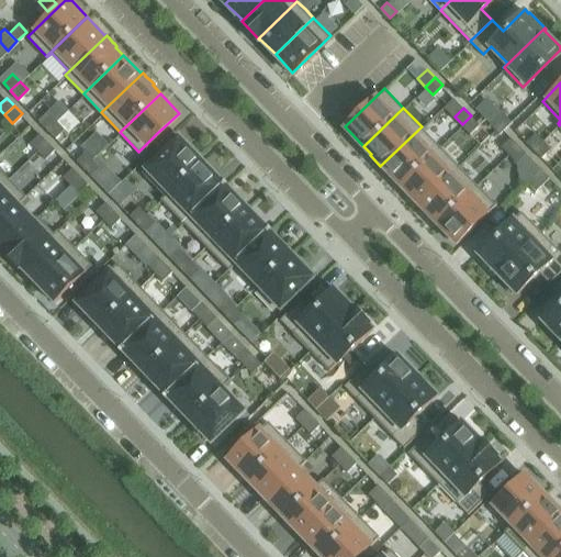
[(498,132),(512,120),(502,110),(490,123),(498,132)]
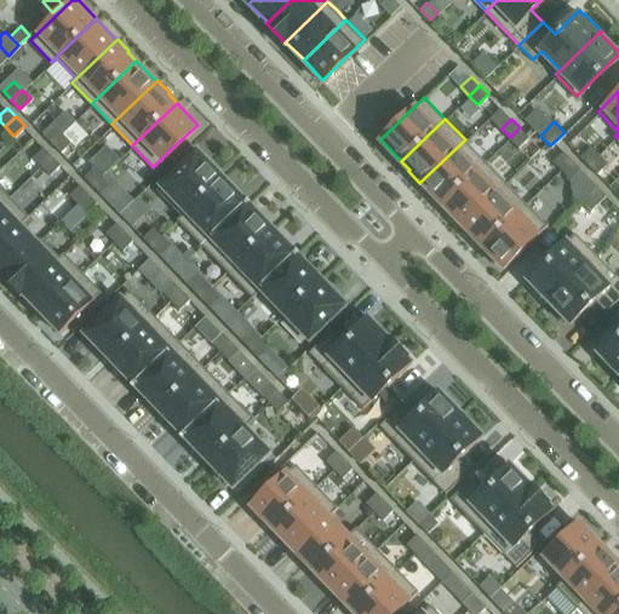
[(44,133),(52,142),(62,132),(55,122),(44,133)]
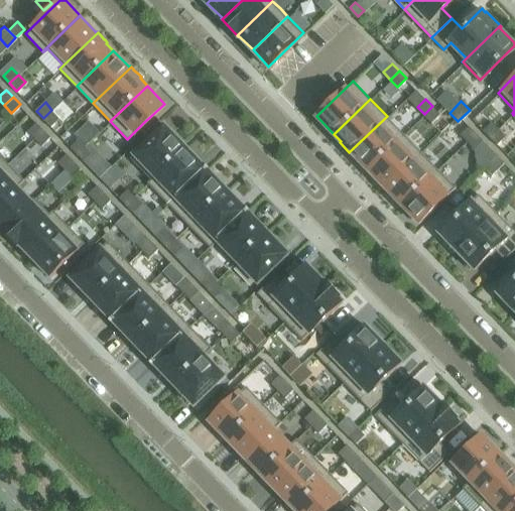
[(439,113),(432,106),(424,114),(431,121),(439,113)]
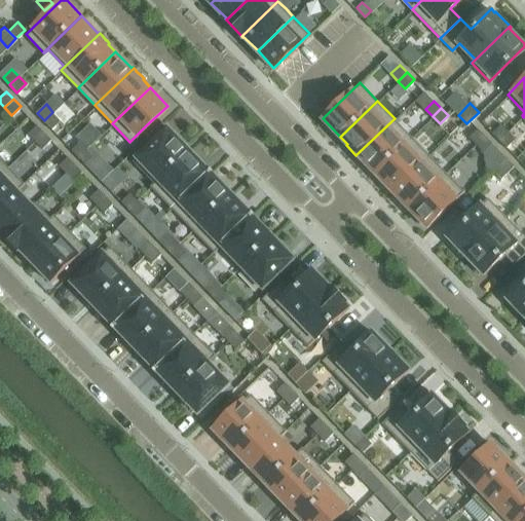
[(51,127),(60,119),(52,112),(44,120),(51,127)]
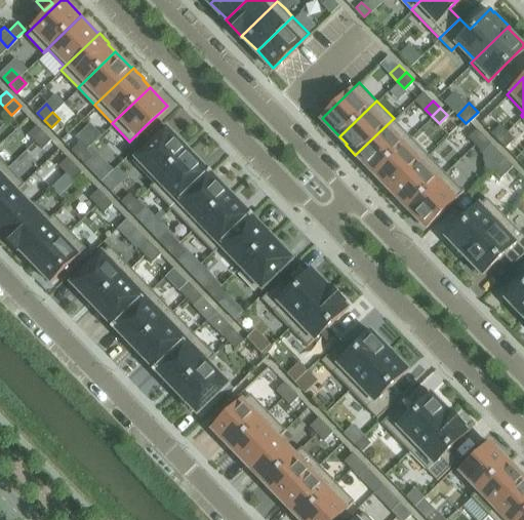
[(373,171),(411,135),(394,118),(355,155),(356,156),(357,155),(373,171)]
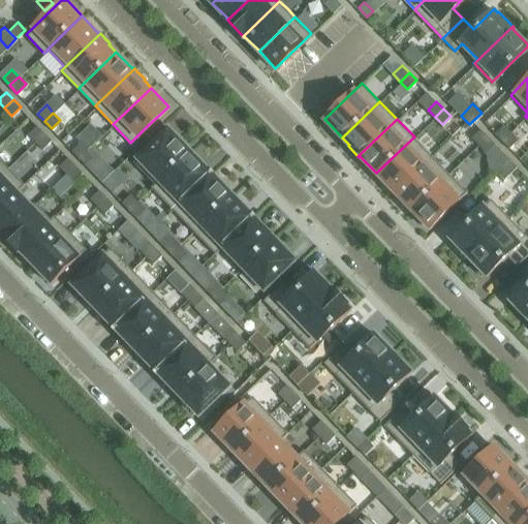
[(510,131),(503,123),(495,132),(502,140),(510,131)]
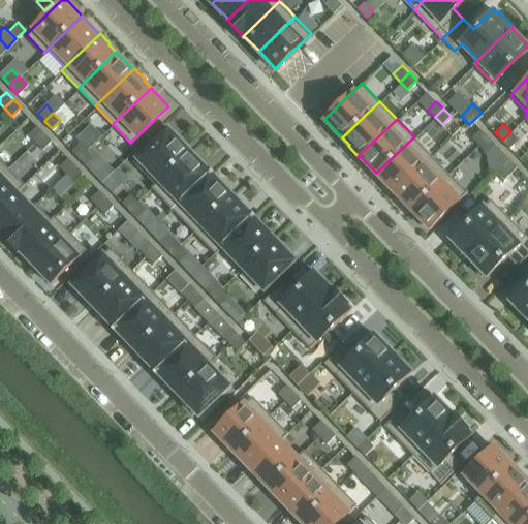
[(37,124),(29,131),(28,132),(35,140),(44,131),(37,124)]
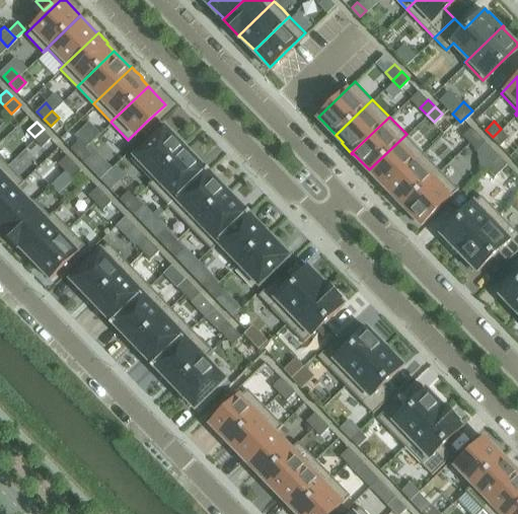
[(149,184),(187,147),(175,136),(176,135),(174,133),(173,133),(165,125),(148,141),(131,157),(151,179),(148,182),(149,184)]
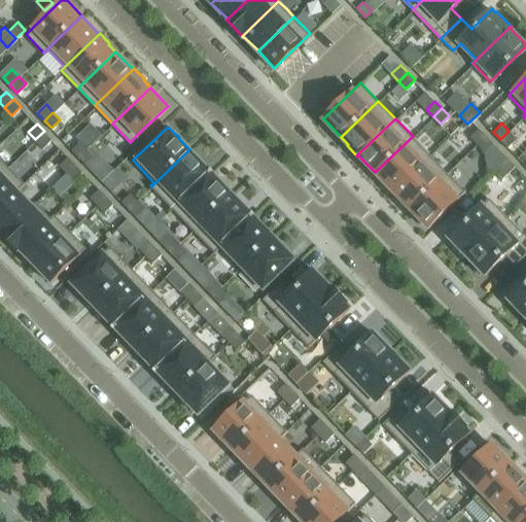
[(477,143),(486,134),(479,127),(469,136),(477,143)]
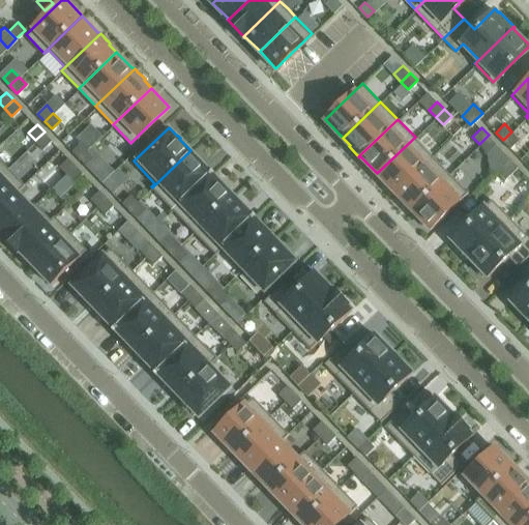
[(35,140),(42,148),(52,139),(45,132),(35,140)]
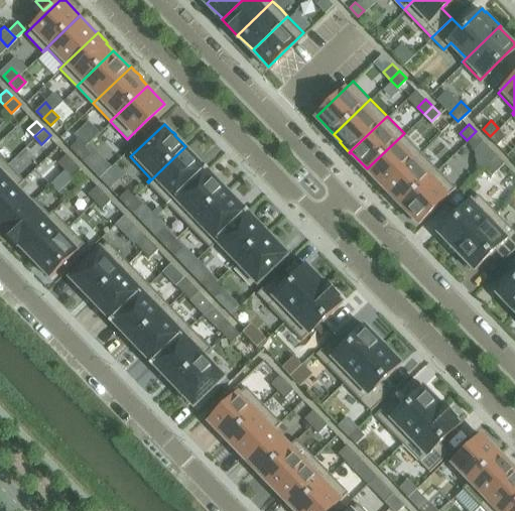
[(490,136),(496,143),(497,143),(505,135),(498,128),(490,136)]
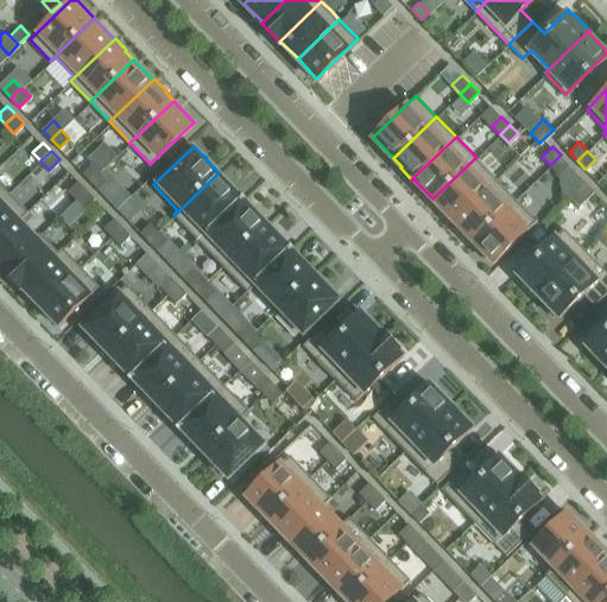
[(558,173),(569,164),(561,154),(550,165),(558,173)]
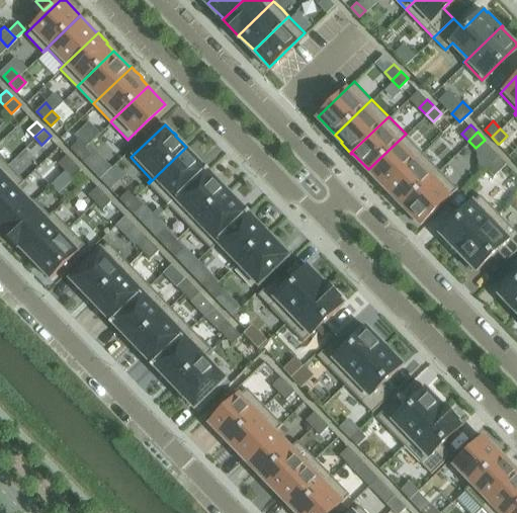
[(384,188),(422,151),(406,134),(368,169),(375,176),(374,178),(384,188)]
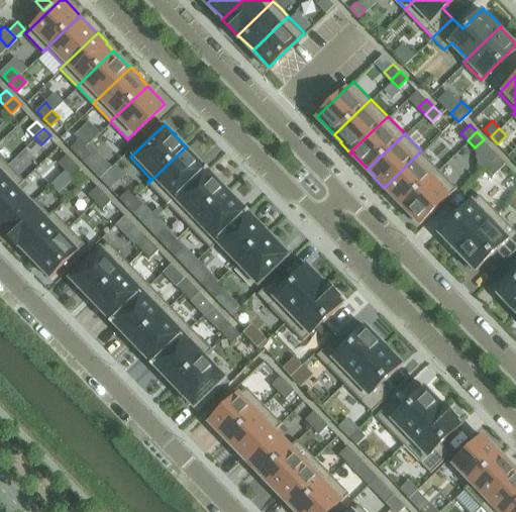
[(70,145),(77,152),(85,145),(86,144),(79,137),(70,145)]
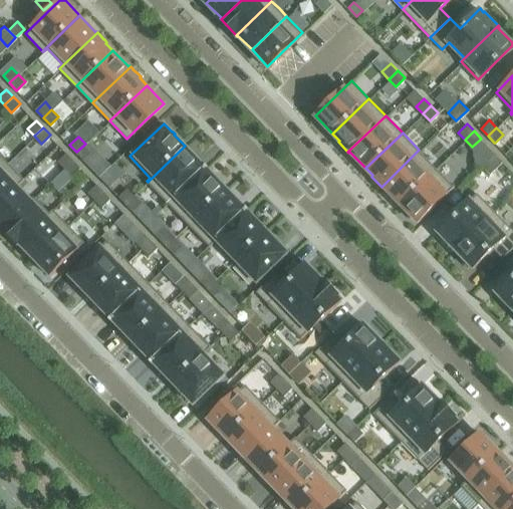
[(84,145),(76,152),(83,160),(92,151),(85,144),(84,145)]
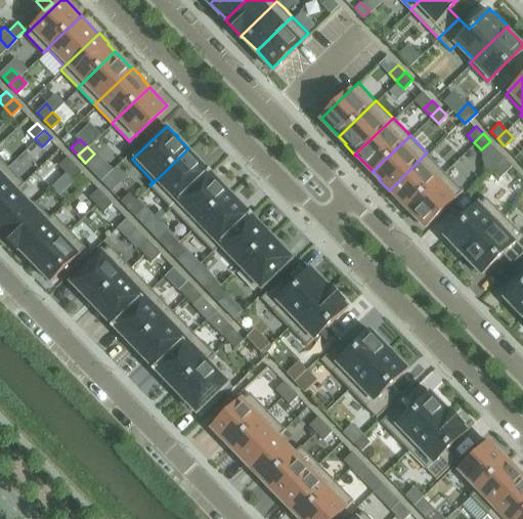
[(171,207),(211,168),(210,167),(208,168),(202,162),(202,161),(200,159),(199,159),(188,148),(150,185),(171,207)]
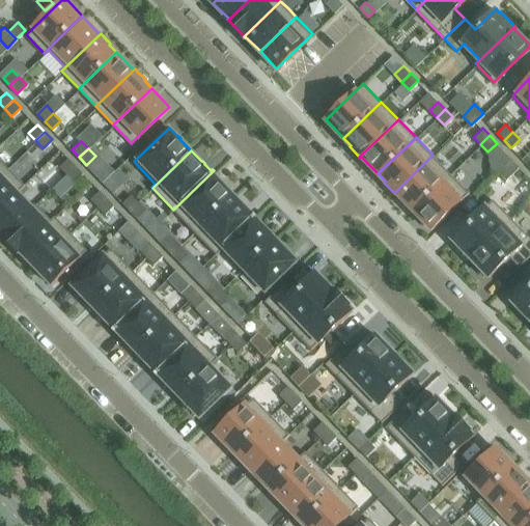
[(413,210),(450,173),(433,155),(394,193),(395,194),(396,192),(413,210)]
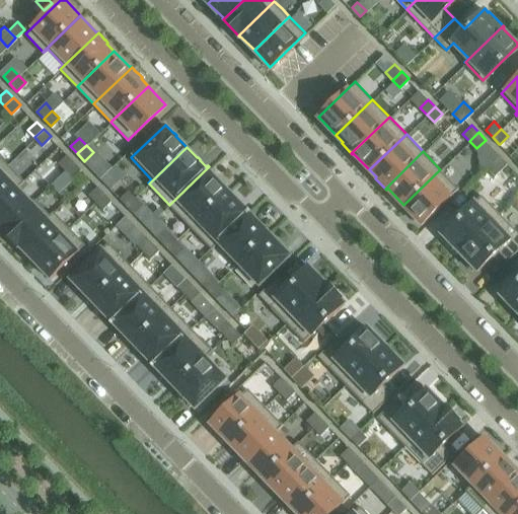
[(74,160),(67,153),(60,159),(58,161),(65,169),(74,160)]
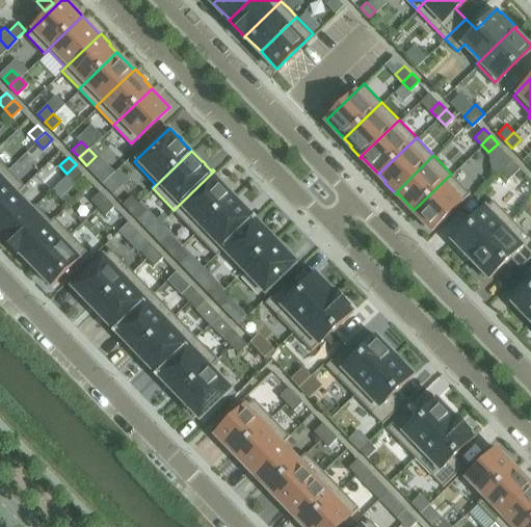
[(499,168),(507,178),(520,166),(511,157),(499,168)]
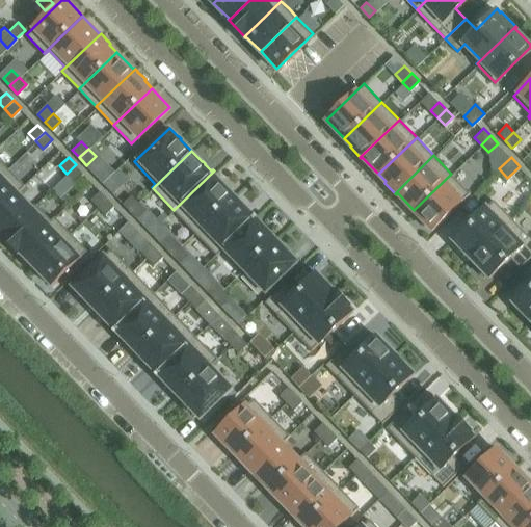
[(0,175),(8,167),(0,158),(0,175)]
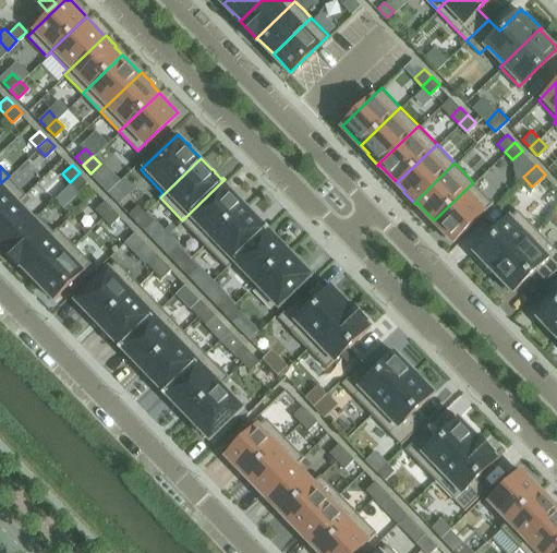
[(77,190),(87,180),(80,172),(70,182),(71,182),(77,190)]
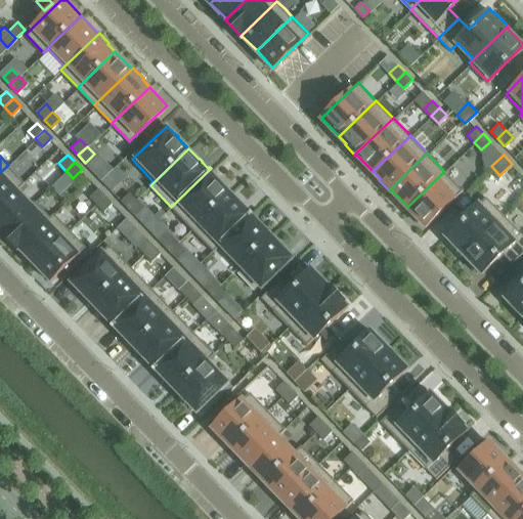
[(0,203),(24,180),(8,165),(0,172),(0,203)]
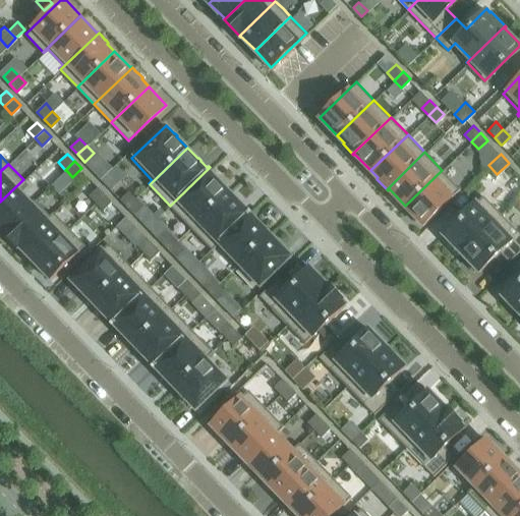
[(190,227),(228,189),(218,179),(219,178),(216,176),(209,170),(211,168),(210,167),(170,206),(190,227)]
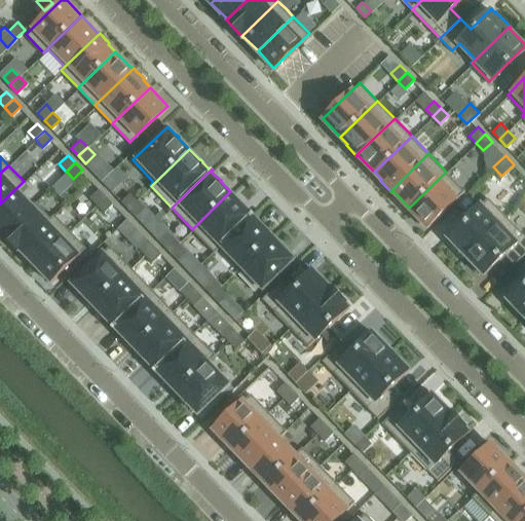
[(426,226),(463,190),(446,172),(409,208),(426,226)]
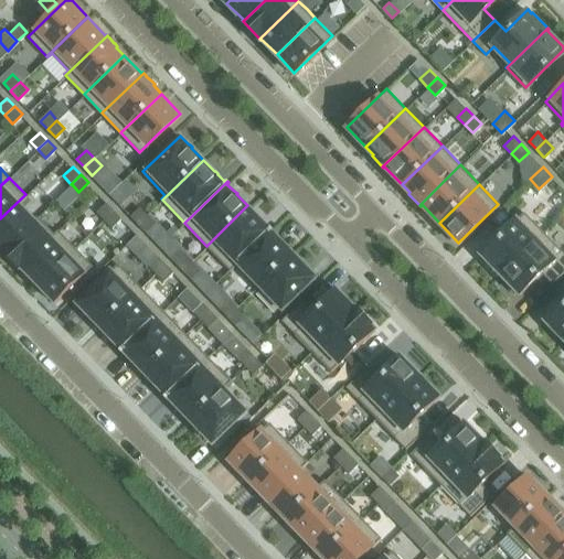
[(97,208),(96,211),(104,218),(114,208),(106,201),(97,208)]
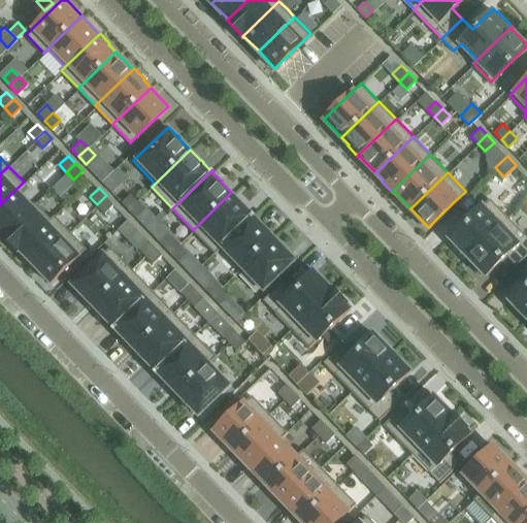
[(0,228),(2,231),(2,232),(2,233),(32,205),(17,189),(0,204),(0,228)]
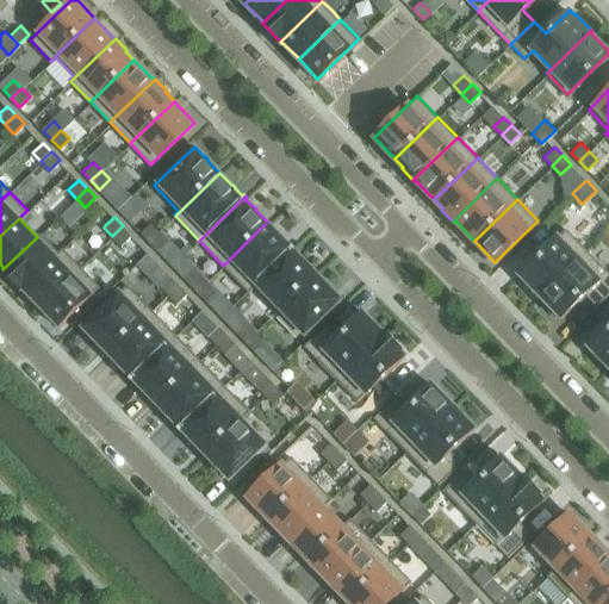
[(141,232),(149,241),(159,230),(150,222),(141,232)]
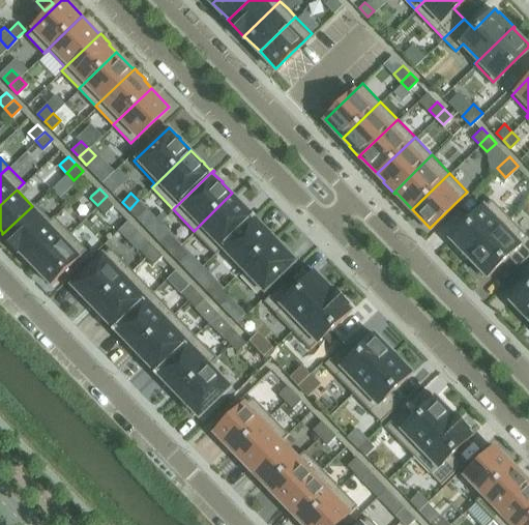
[(254,215),(255,213),(254,212),(253,213),(245,207),(246,206),(243,204),(232,193),(194,231),(215,253),(222,245),(254,215)]
